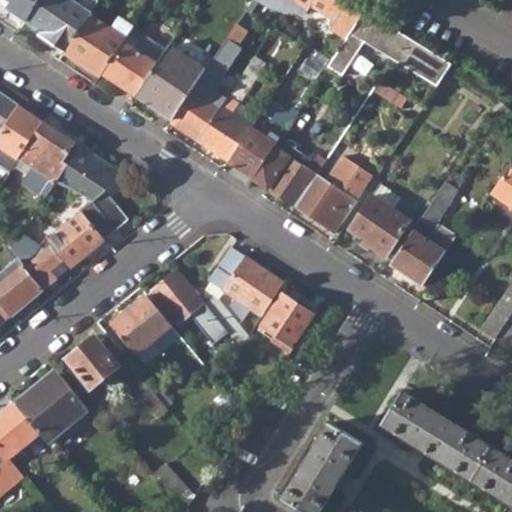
[(20,18),(25,21),(39,0),(7,0),(11,2),(7,8),(11,11),(10,16),(16,21),(20,18)]
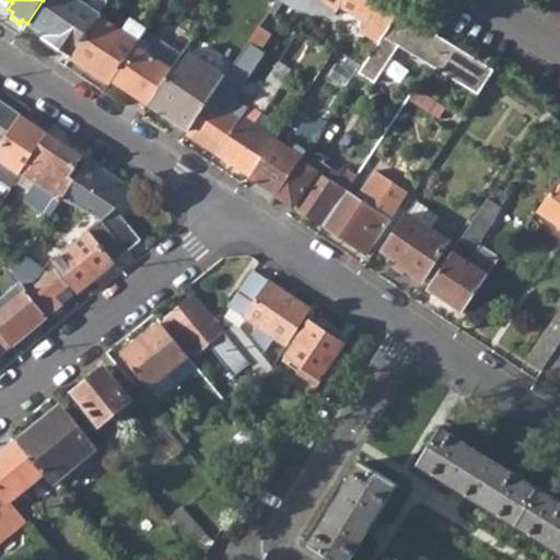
[(25,27),(71,58),(98,16),(100,14),(77,0),(43,0),(27,23),(25,27)]
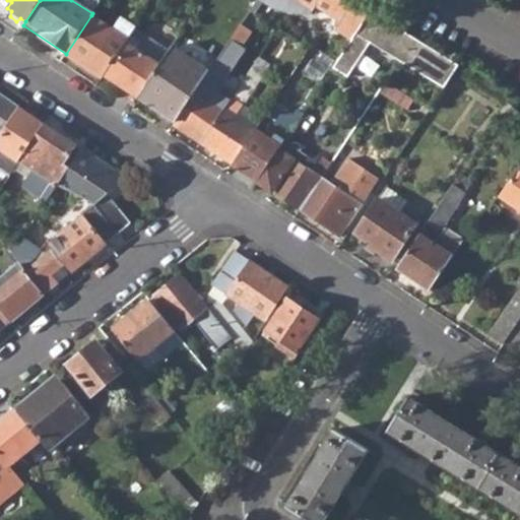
[(369,15),(343,0),(298,0),(296,5),(312,15),(316,8),(356,34),(369,15)]
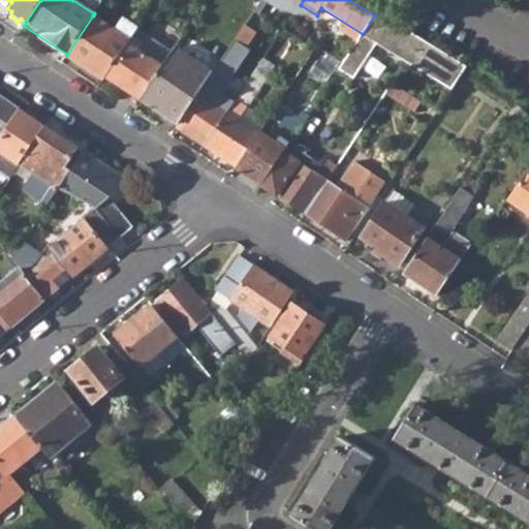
[(363,34),(339,69),(354,80),(377,45),(452,91),(467,68),(377,12),(375,16),(363,34)]
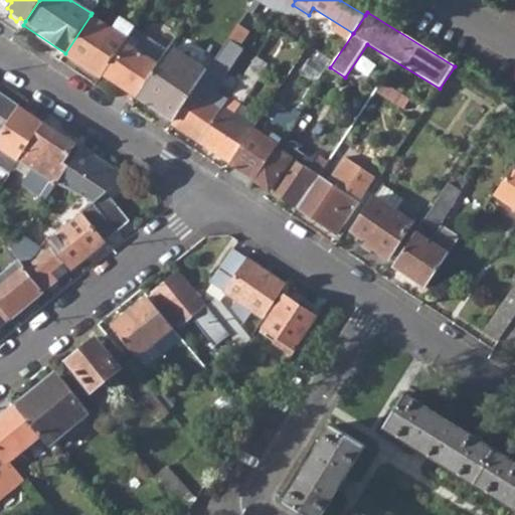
[(116,32),(91,15),(65,53),(101,77),(104,73),(129,36),(135,27),(124,19),(116,32)]
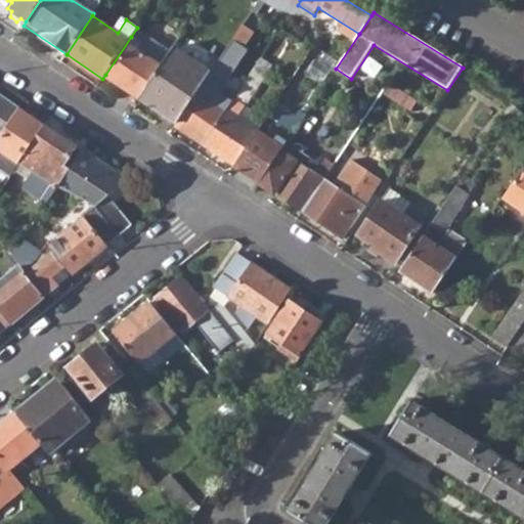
[(131,37),(105,75),(139,97),(160,66),(134,48),(138,42),(131,37)]
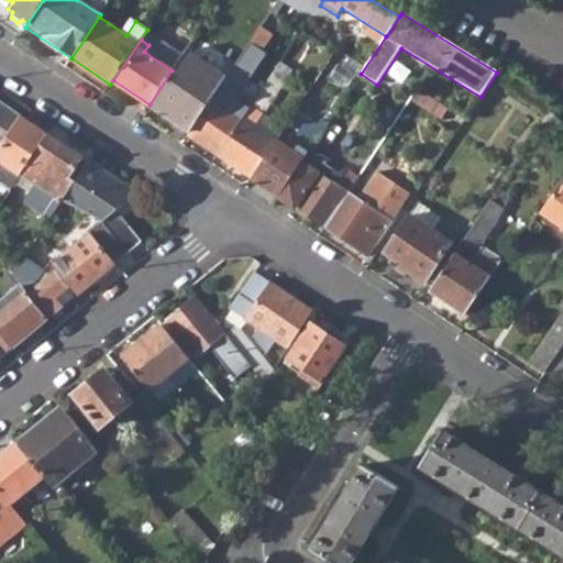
[(227,78),(225,81),(239,90),(260,59),(245,51),(227,78)]
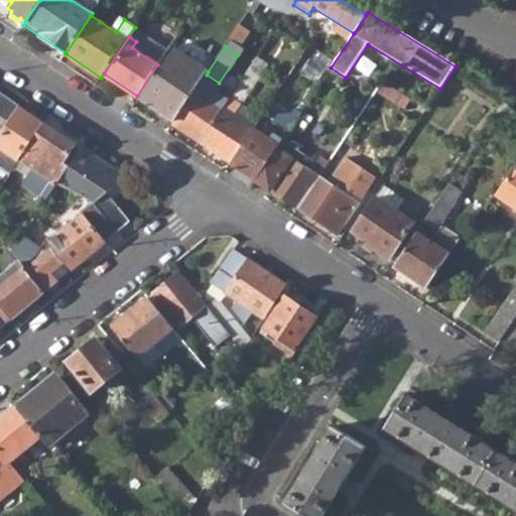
[(137,96),(174,122),(196,91),(207,75),(208,72),(169,47),(157,65),(137,96)]
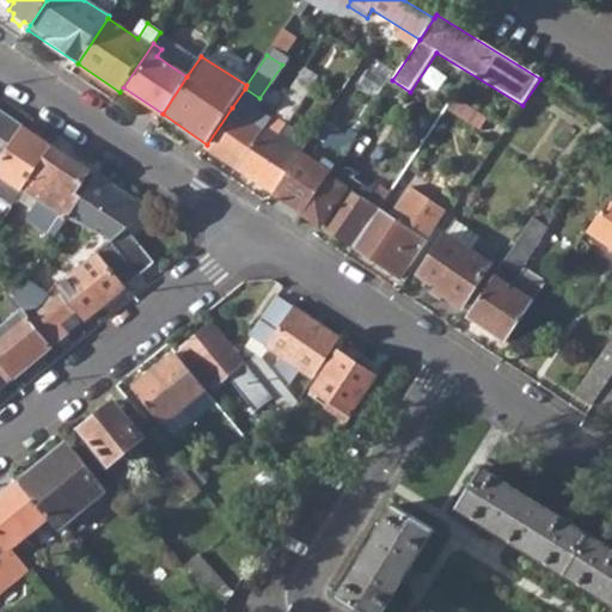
[(299,79),(288,95),(301,105),(312,87),(299,79)]
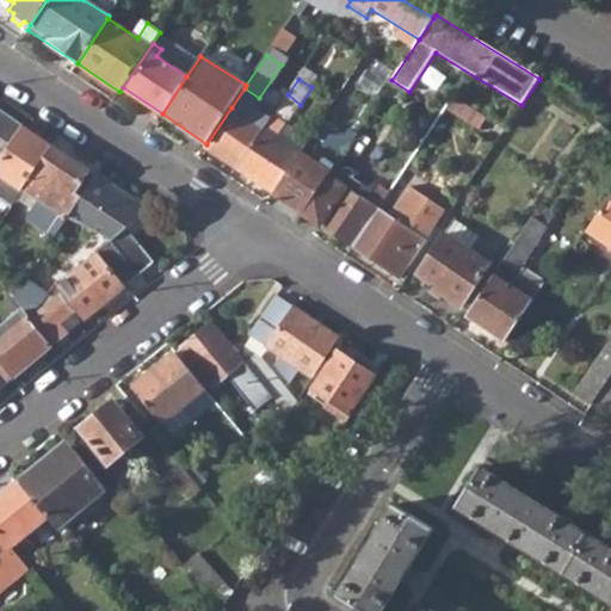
[(258,125),(232,107),(207,144),(204,149),(238,171),(264,130),(288,94),(281,87),(260,113),(263,121),(258,125)]
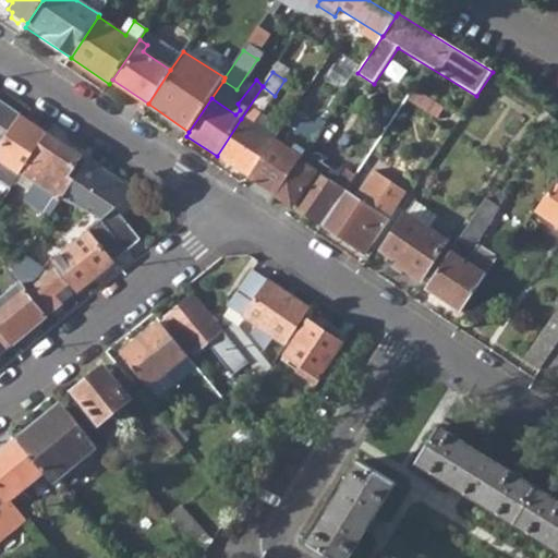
[(411,104),(439,121),(446,110),(417,92),(411,104)]
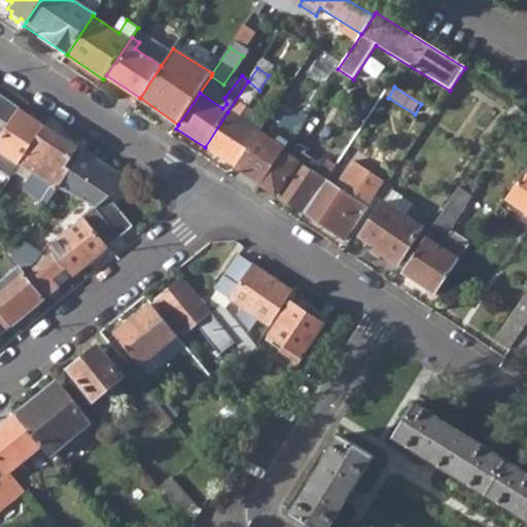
[(0,99),(0,136),(18,111),(0,99)]
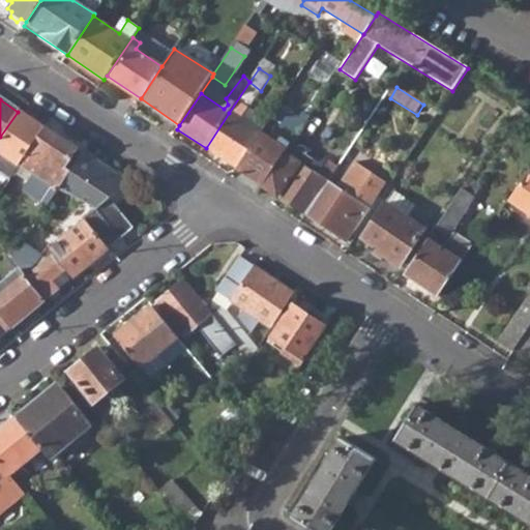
[(240,106),(233,115),(261,134),(267,123),(240,106)]
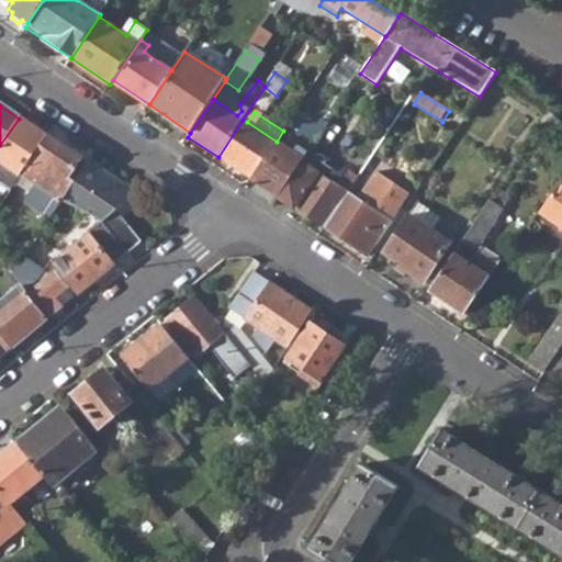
[(0,189),(8,194),(46,137),(19,119),(0,145),(0,189)]
